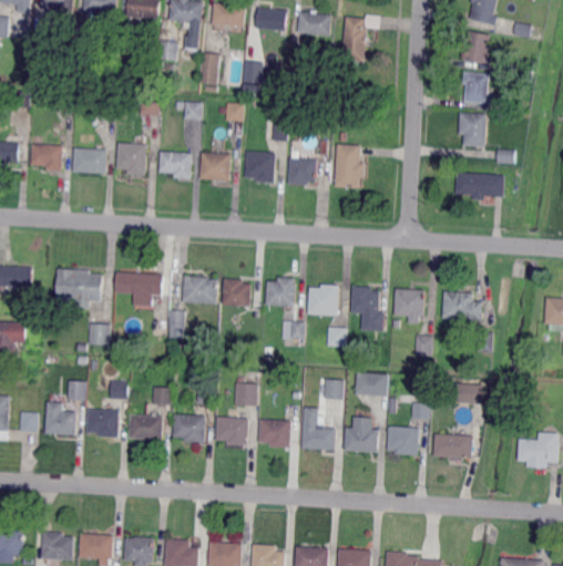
[(29,0),(28,16),(14,13),(16,6),(0,3),(0,0),(29,0)]
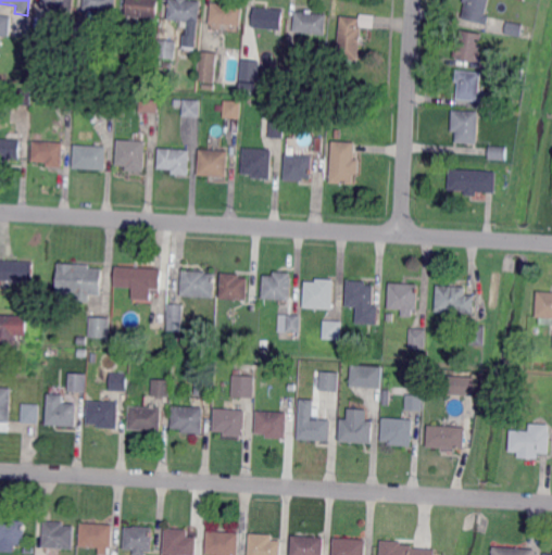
[(71,0),(70,15),(59,14),(60,10),(54,9),(53,15),(42,14),(42,8),(37,8),(37,0),(71,0)]
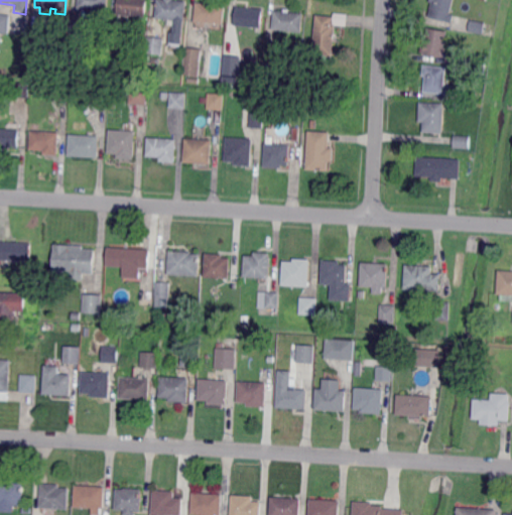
[(106,0),(105,12),(76,9),(77,0),(106,0)]
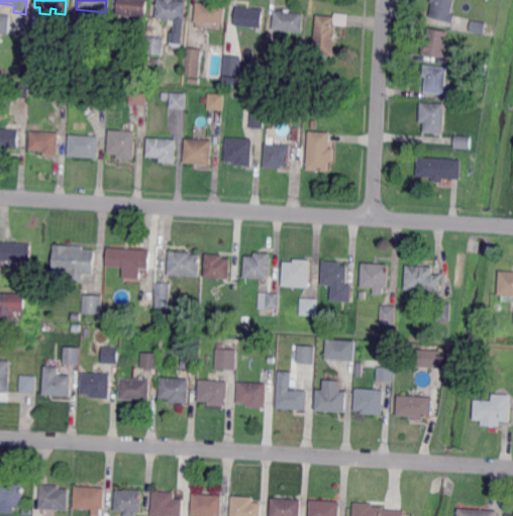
[(144,0),(143,18),(115,15),(116,0),(144,0)]
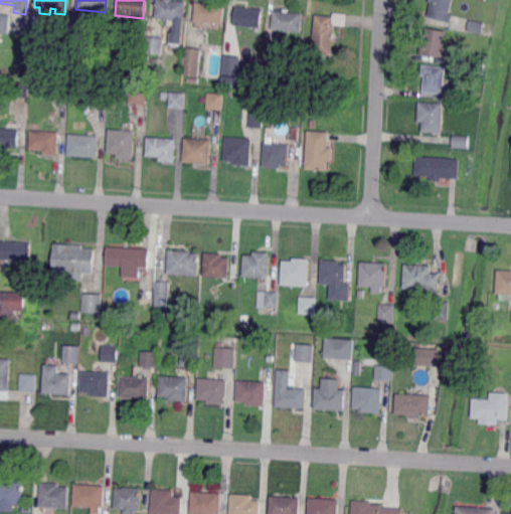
[(170,0),(170,1),(182,2),(180,22),(152,20),(152,18),(145,18),(146,7),(153,7),(154,0),(170,0)]
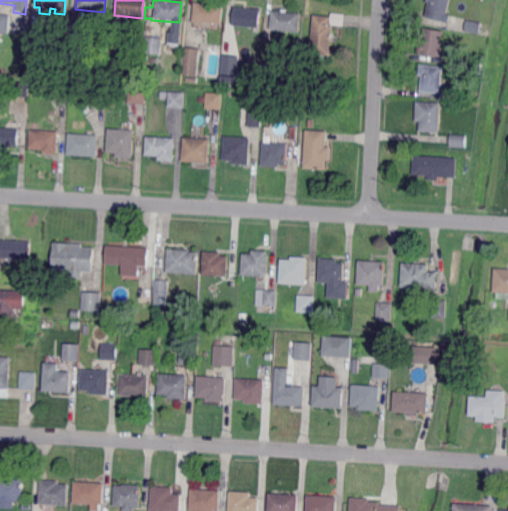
[(447,23),(423,18),(427,3),(425,2),(425,0),(448,0),(445,15),(449,16),(447,23)]
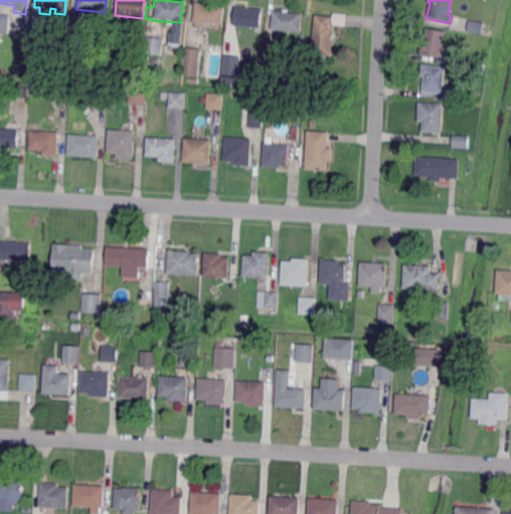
[(210,4),(223,6),(221,24),(192,21),(194,3),(201,4),(202,1),(210,2),(210,4)]
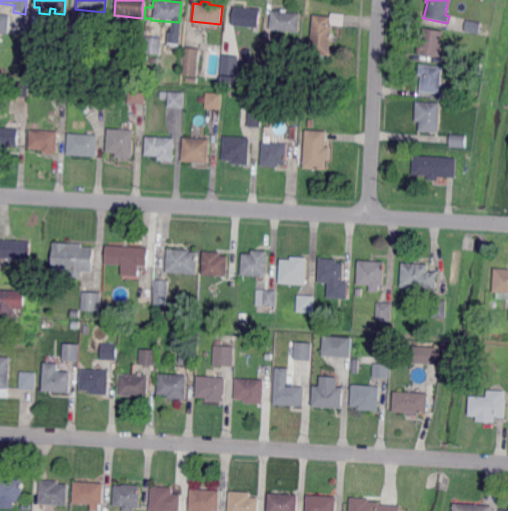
[(257,28),(230,25),(232,7),(259,10),(257,28)]
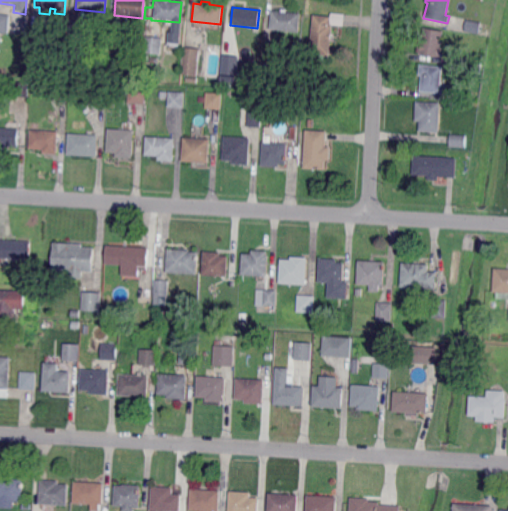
[(297,33),(269,30),(270,11),(299,14),(297,33)]
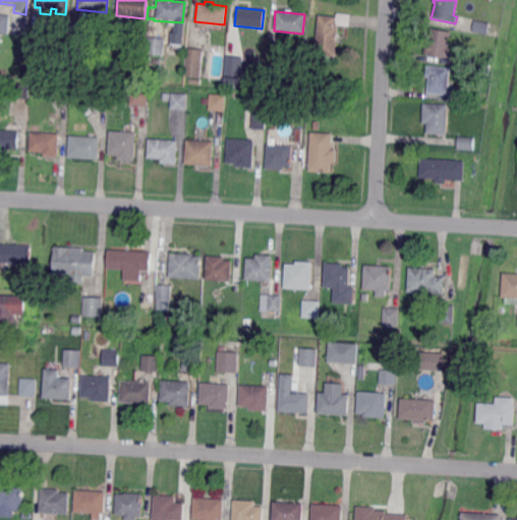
[(334,57),(313,55),(318,15),(335,17),(334,25),(337,25),(334,57)]
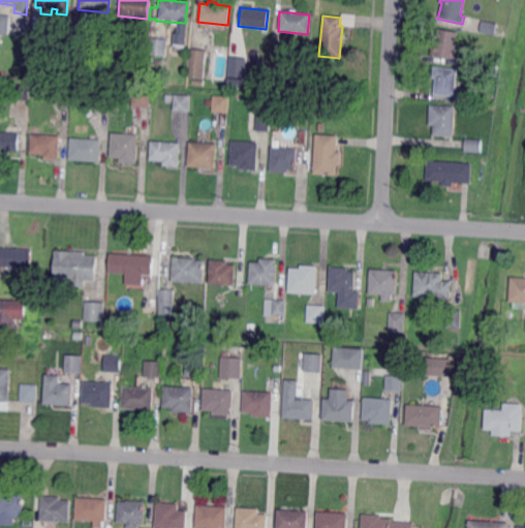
[(500,36),(479,32),(481,21),(502,25),(500,36)]
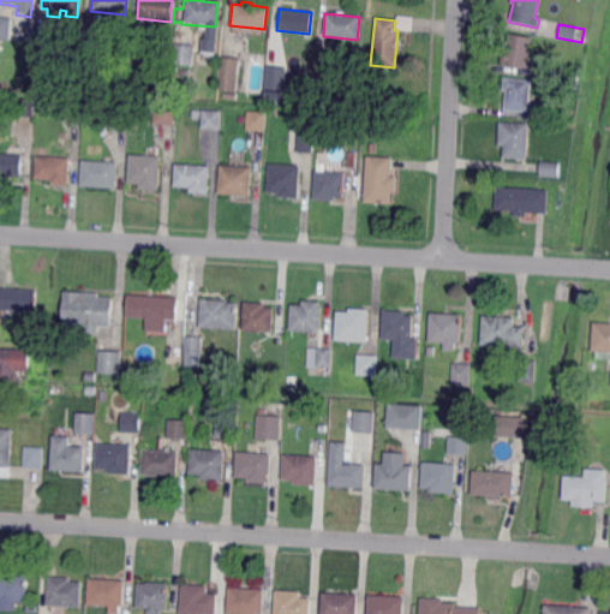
[(97,46),(78,45),(79,25),(99,27),(97,46)]
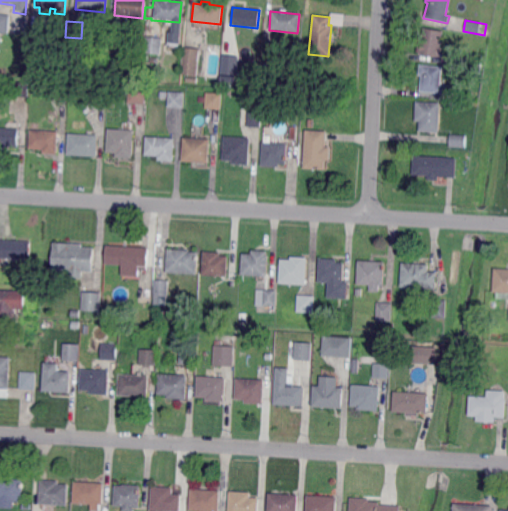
[(44,47),(26,45),(27,27),(46,29),(44,47)]
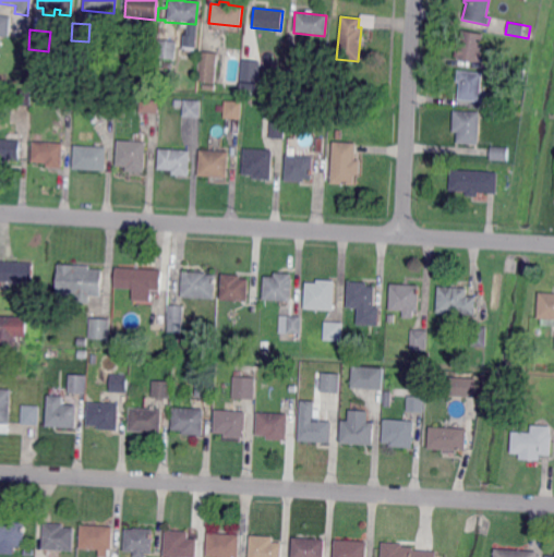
[(478,62),(453,59),(456,41),(459,43),(461,31),(482,35),(478,62)]
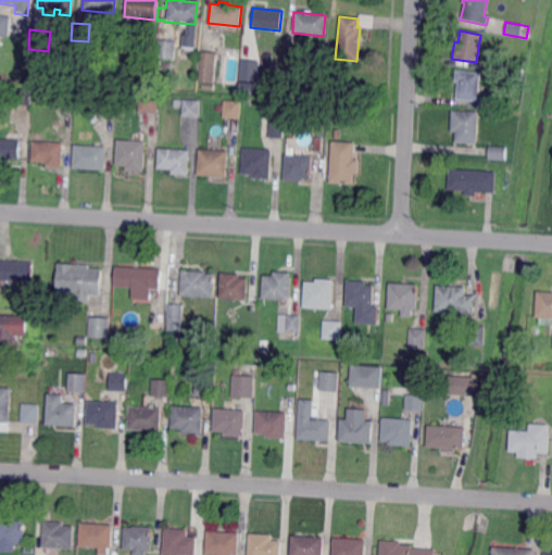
[(171,61),(153,59),(154,41),(173,43),(171,61)]
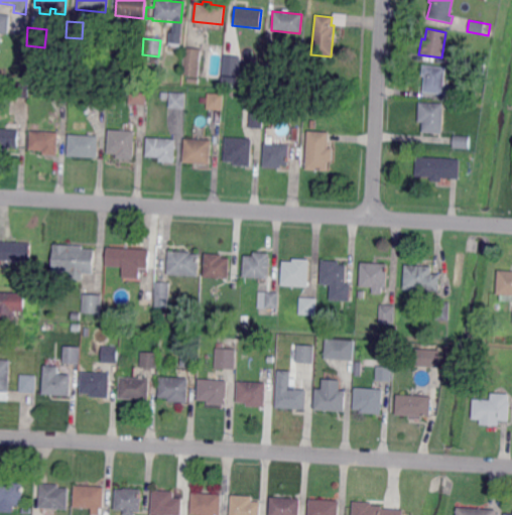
[(196,78),(179,76),(181,49),(198,50),(196,78)]
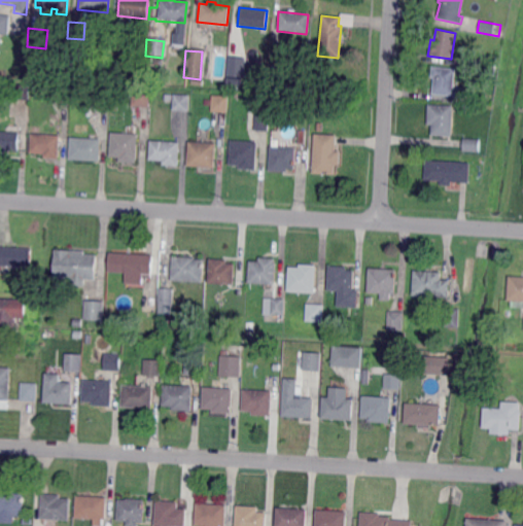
[(493,70),(479,68),(480,57),(494,58),(493,70)]
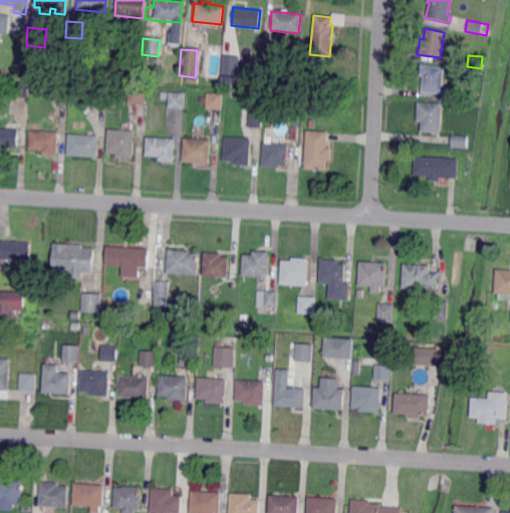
[(227,68),(220,68),(221,60),(228,60),(227,68)]
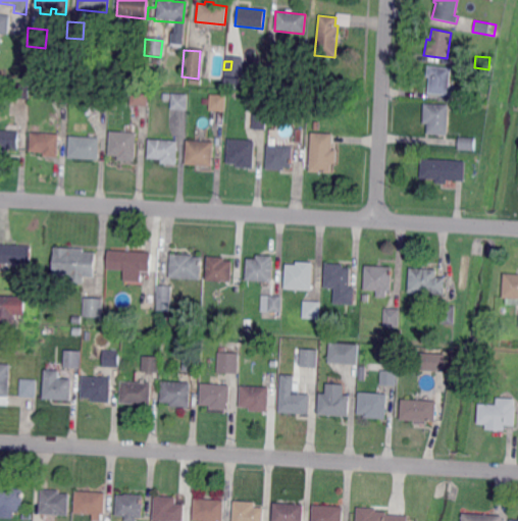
[(460,100),(451,99),(451,97),(426,95),(427,77),(425,77),(425,67),(449,69),(448,89),(461,90),(460,100)]
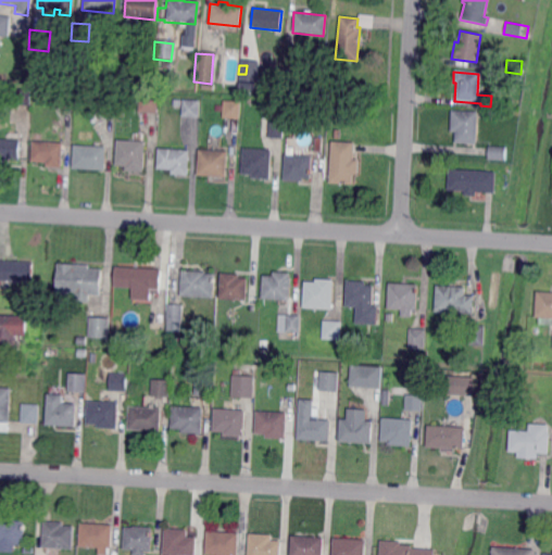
[(155,113),(137,113),(138,96),(157,97),(155,113)]
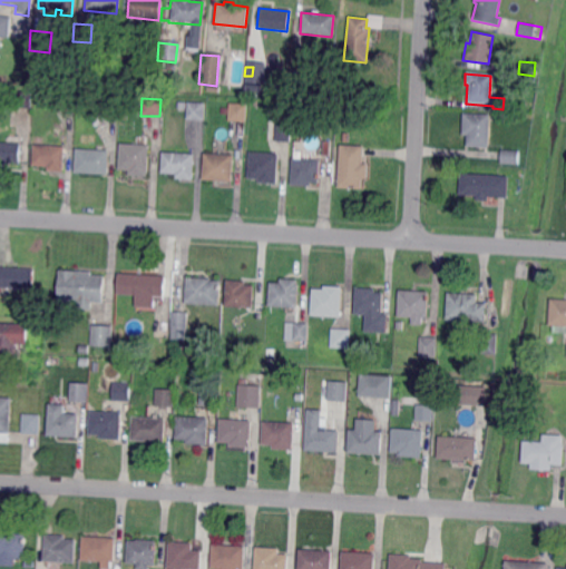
[(203,121),(184,120),(185,102),(203,104),(203,121)]
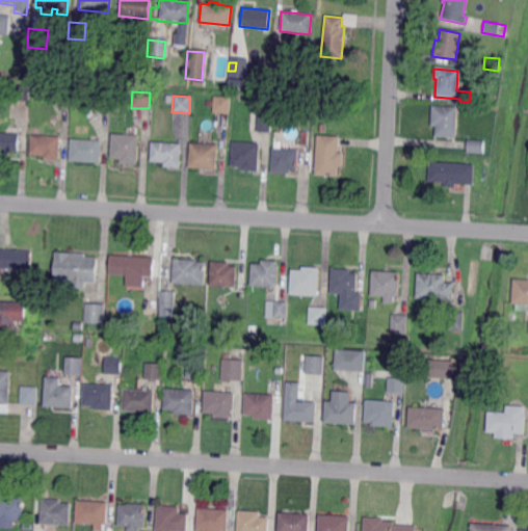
[(228,114),(212,113),(212,97),(229,98),(228,114)]
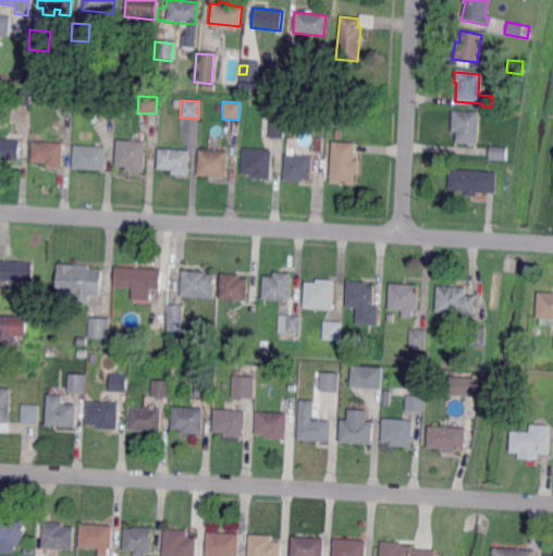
[(476,145),(455,143),(456,133),(451,132),(452,111),(478,113),(476,145)]
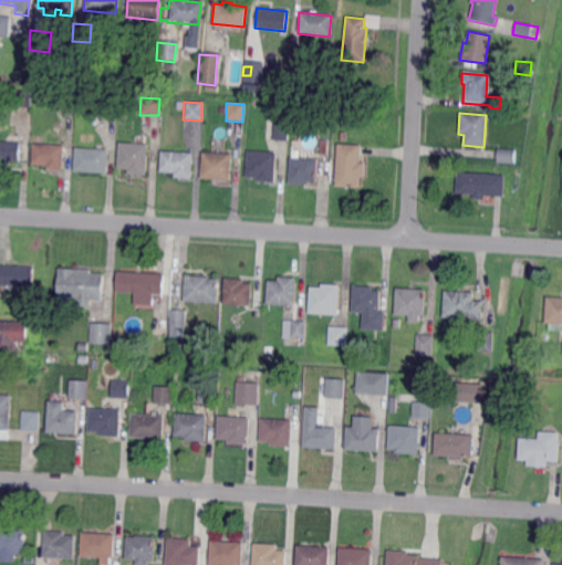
[(287,124),(285,142),(271,140),(262,140),(262,123),(272,124),(272,123),(287,124)]
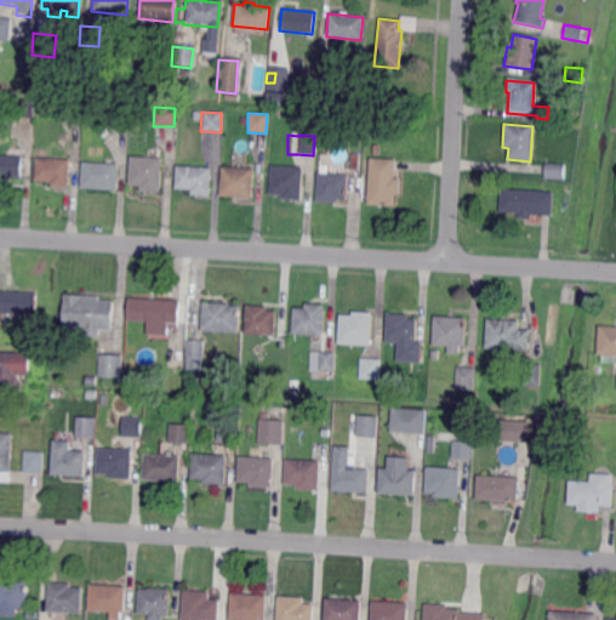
[(15,157),(21,157),(20,178),(9,178),(7,183),(0,182),(0,155),(6,157),(6,146),(15,146),(15,157)]
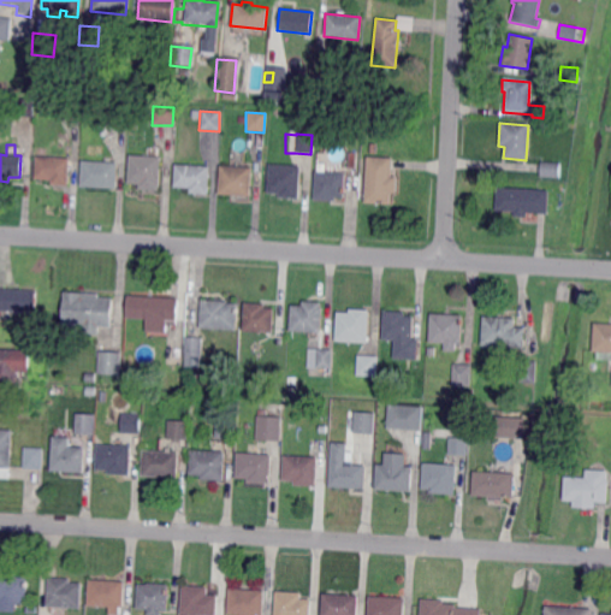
[(158,191),(137,190),(138,184),(126,183),(128,155),(160,158),(158,191)]
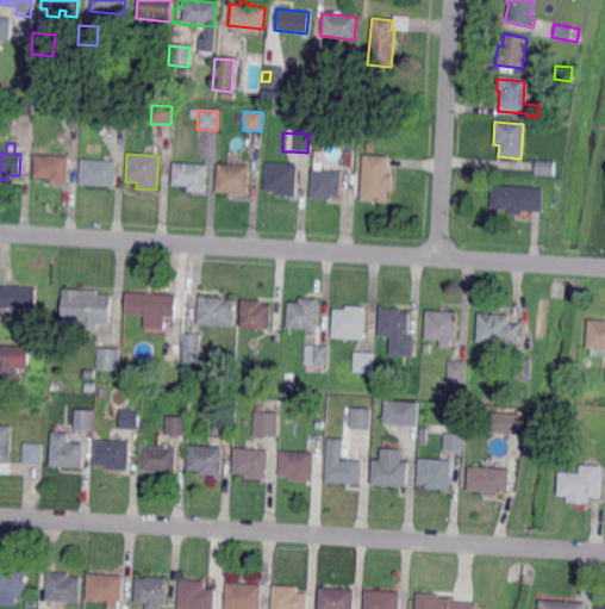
[(391,192),(386,192),(385,203),(360,202),(362,155),(387,156),(386,175),(392,176),(391,192)]
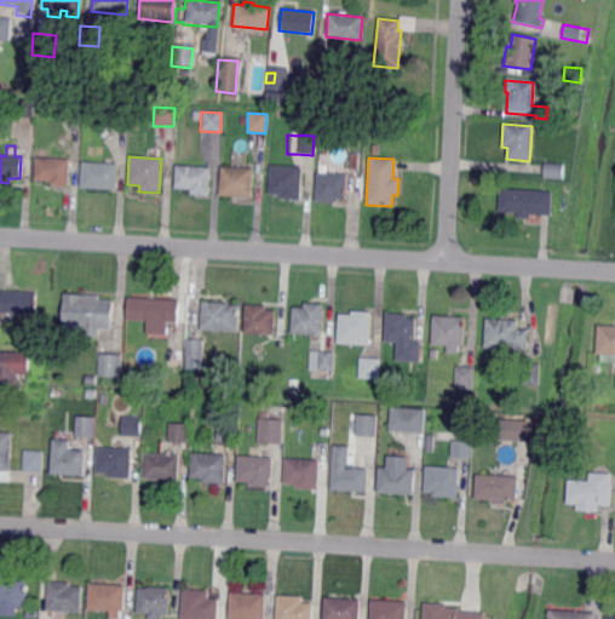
[(67,188),(50,187),(50,182),(33,181),(34,159),(68,160),(67,188)]
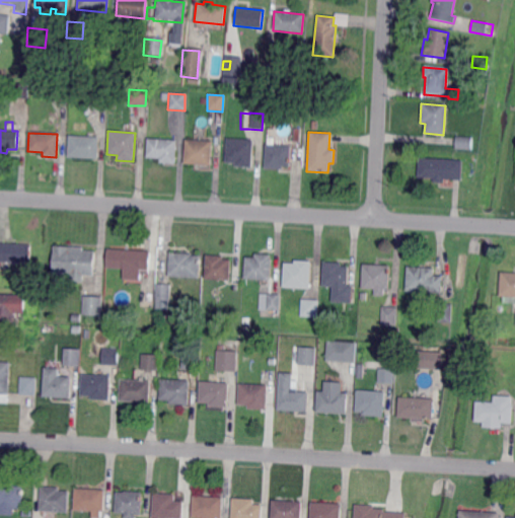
[(96,159),(66,157),(68,136),(97,138),(96,159)]
